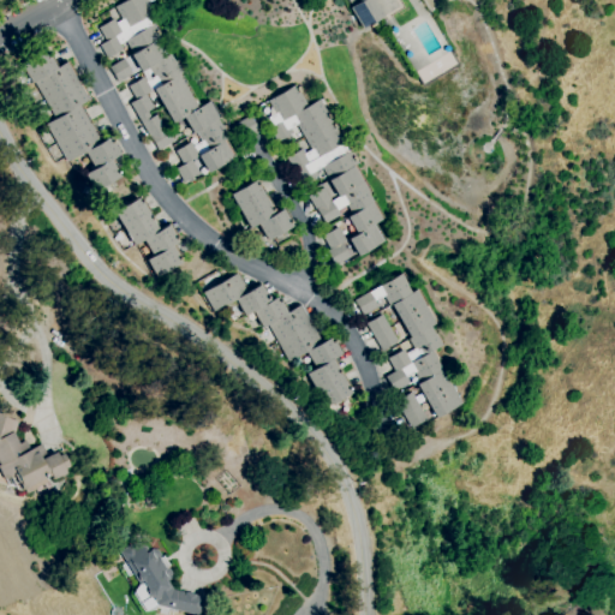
[(106,41),(97,28),(113,19),(117,24),(123,21),(114,7),(125,0),(148,0),(155,12),(147,17),(106,41)]
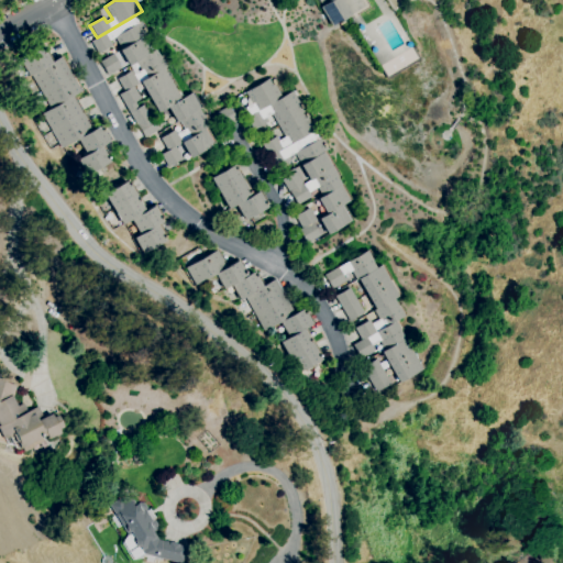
[(331,28),(319,8),(330,1),(329,0),(342,0),(351,15),(341,21),(342,23),(338,25),(337,24),(331,28)]
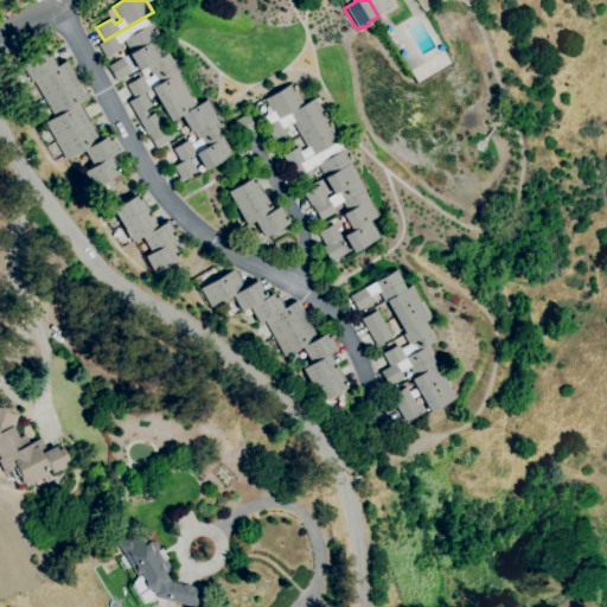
[(107,59),(97,45),(104,40),(145,17),(149,25),(152,24),(159,37),(157,38),(132,53),(125,40),(117,44),(122,51),(107,59)]
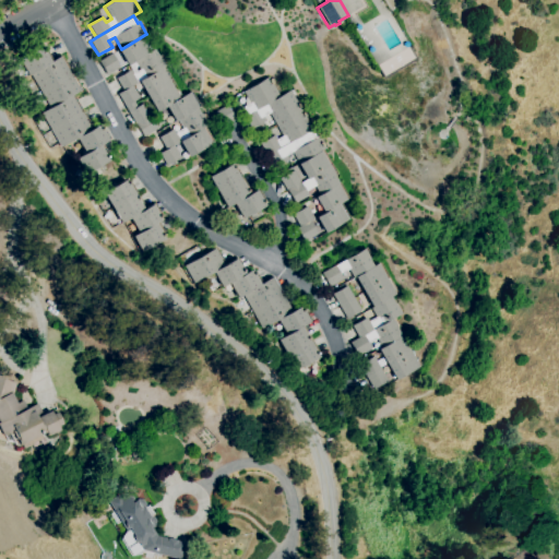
[(128,66),(118,50),(121,49),(144,35),(153,50),(134,61),(128,66)]
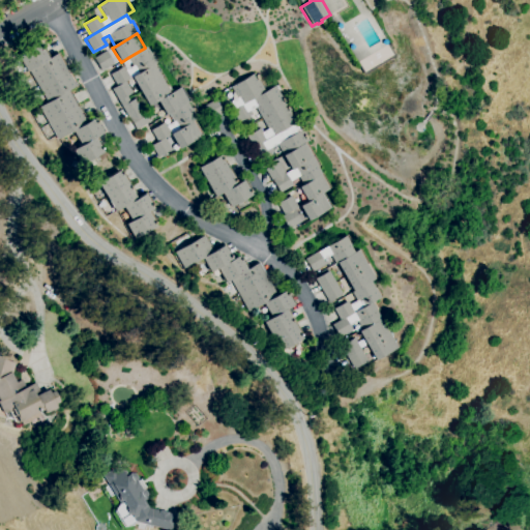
[(26,71),(18,57),(39,45),(40,48),(43,47),(50,57),(28,70),(26,71)]
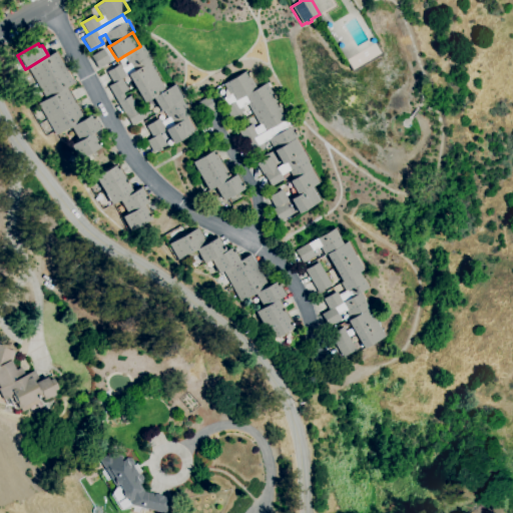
[(113,83),(106,72),(119,64),(121,68),(128,64),(123,56),(140,46),(142,45),(146,52),(146,51),(151,60),(148,62),(127,75),(121,79),(113,83)]
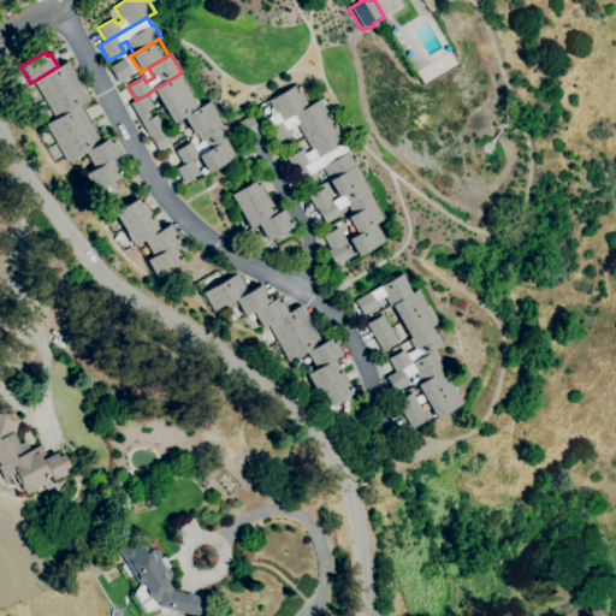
[(118,83),(110,67),(123,59),(132,75),(118,83)]
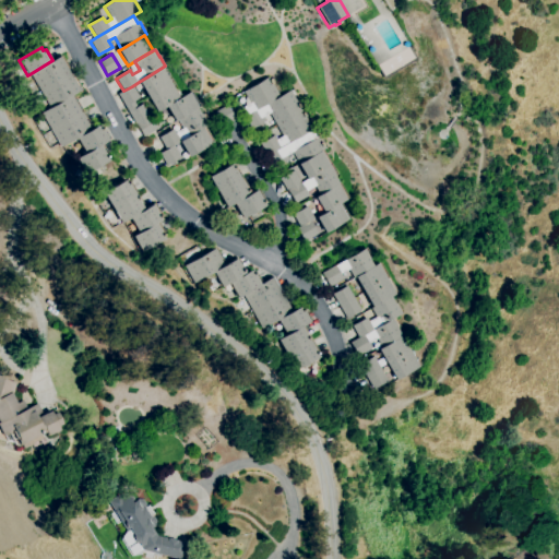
[(39,92),(30,74),(52,60),(61,56),(72,72),(39,92)]
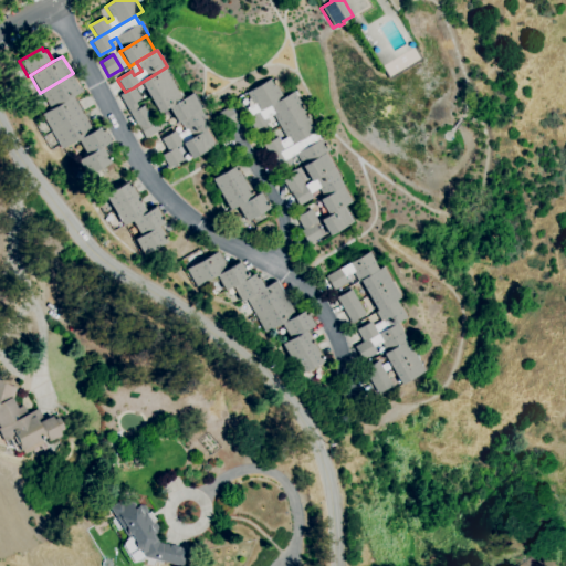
[(149,98),(140,83),(164,69),(173,84),(149,98)]
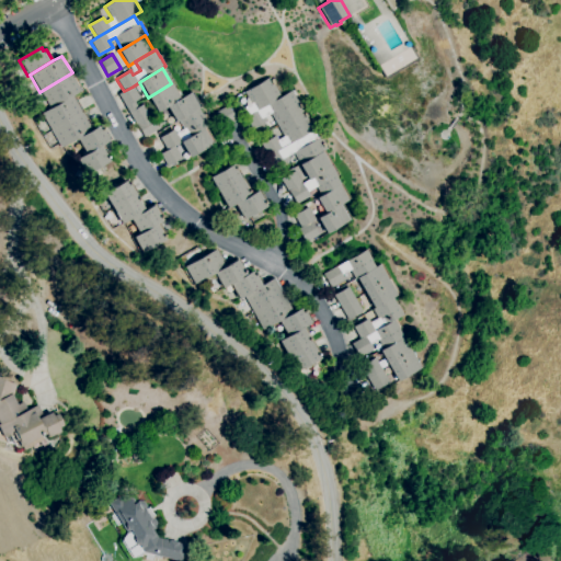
[(50,109),(39,92),(72,72),(82,90),(72,95),(50,109)]
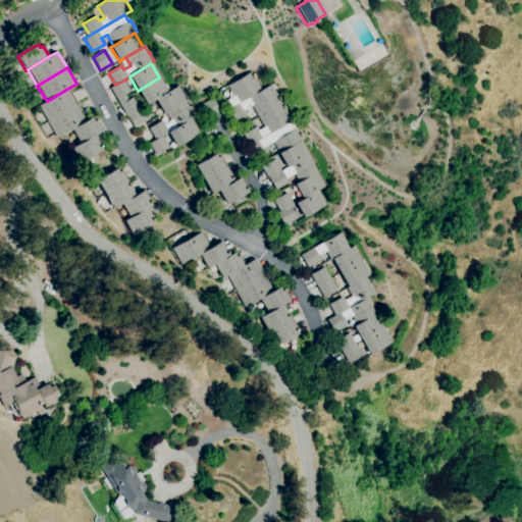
[(231,108),(227,100),(233,97),(226,86),(250,72),(252,74),(254,77),(261,91),(231,108)]
